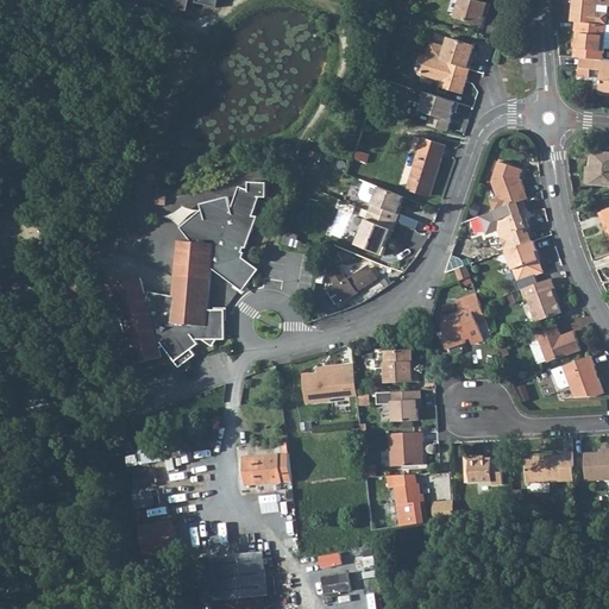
[(144,0),(145,1),(187,11),(189,0),(195,0),(195,2),(218,8),(219,0),(144,0)]
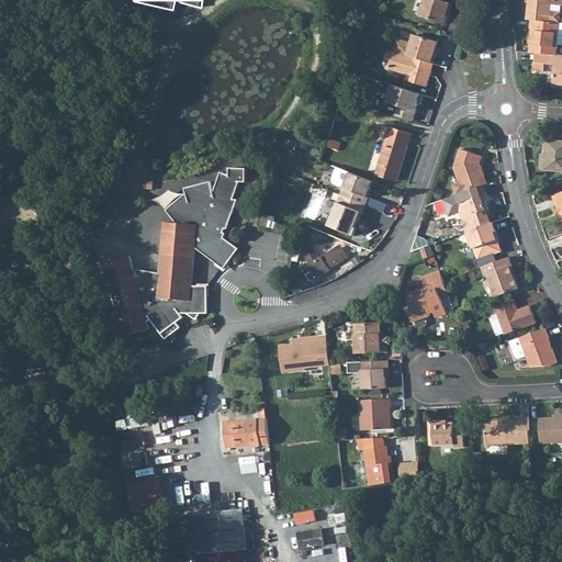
[(425,0),(420,17),(445,24),(447,15),(448,12),(450,12),(453,3),(439,0),(425,0)]
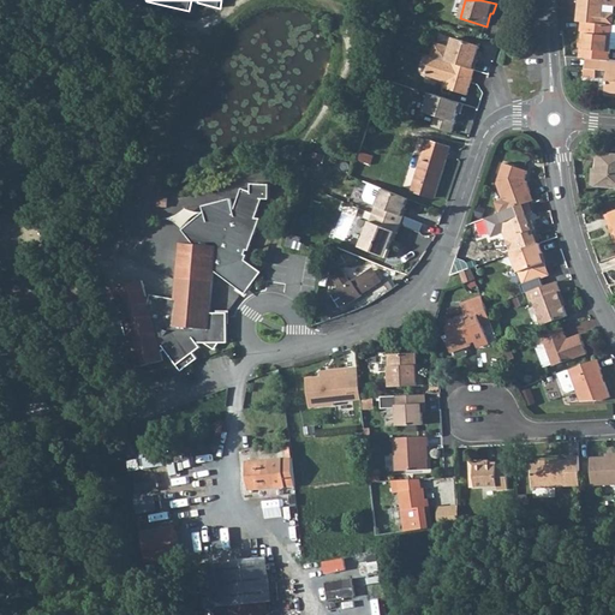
[(614,0),(579,0),(578,22),(581,22),(613,24),(614,15),(602,13),(603,3),(614,4),(614,0)]
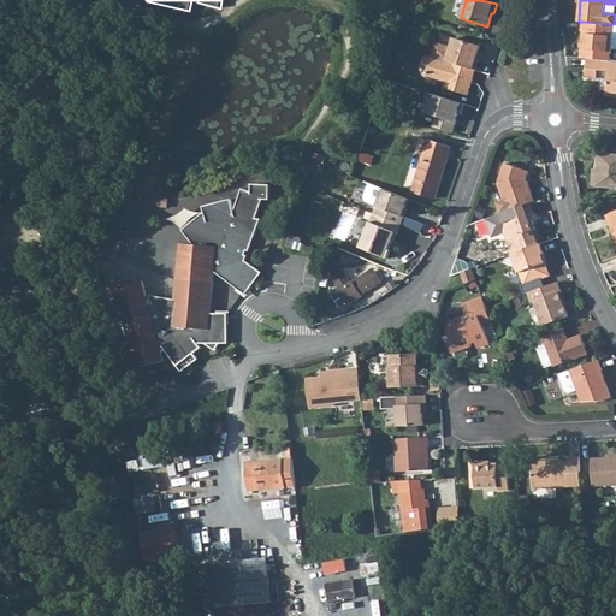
[(615,24),(614,24),(582,22),(582,31),(584,31),(584,40),(582,47),(581,58),(587,58),(610,60),(611,48),(615,48),(615,24)]
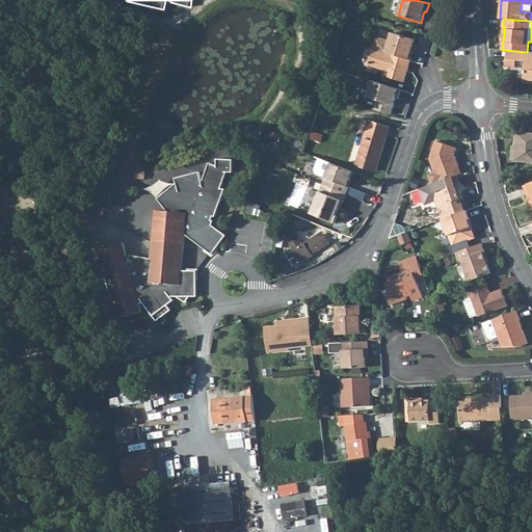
[(353,31),(346,29),(343,37),(350,41),(353,31)]
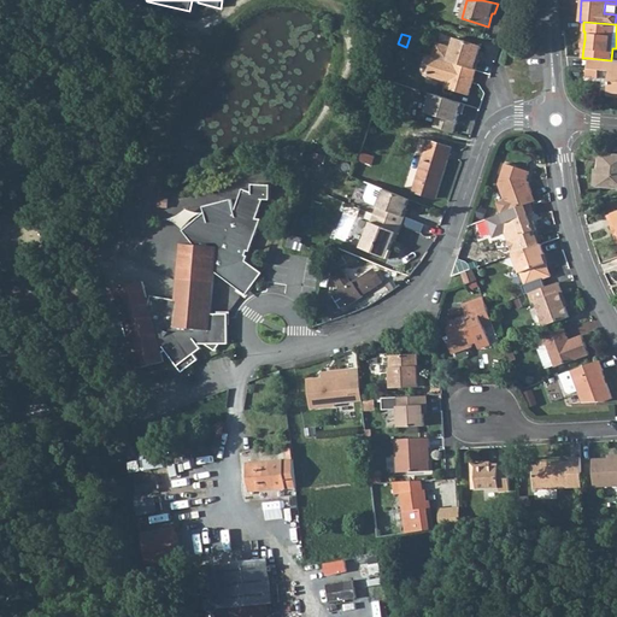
[(434,56),(477,70),(480,60),(479,59),(480,56),(482,46),(456,37),(452,48),(438,43),(434,56)]
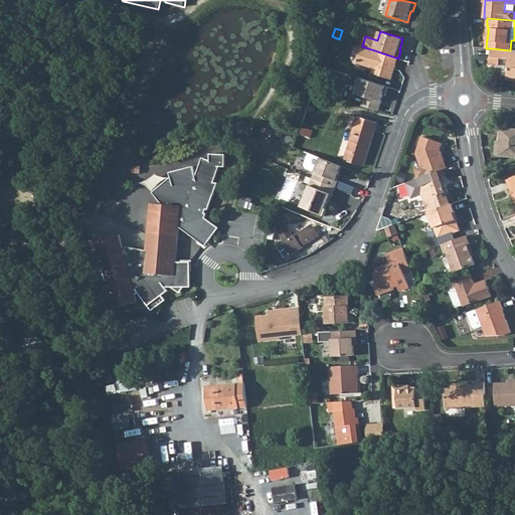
[(391,78),(398,58),(362,46),(356,62),(370,67),(370,66),(373,67),(372,73),(391,78)]
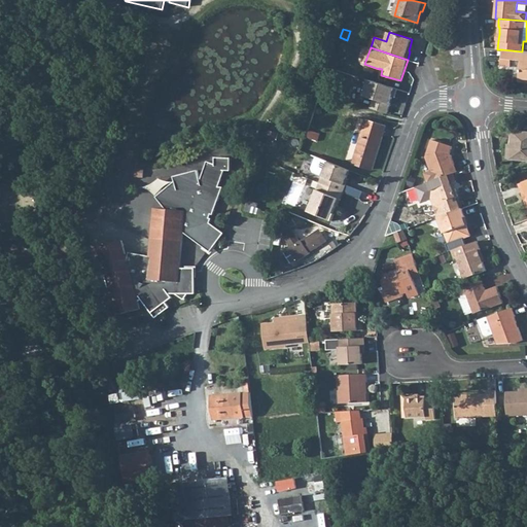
[(526,51),(522,51),(502,49),(501,66),(508,66),(508,59),(512,60),(521,61),(519,78),(526,79),(526,51)]
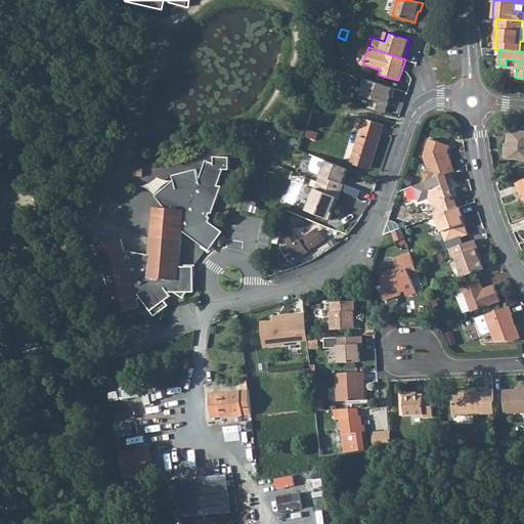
[(374,98),(370,107),(388,114),(397,88),(368,79),(363,94),(374,98)]
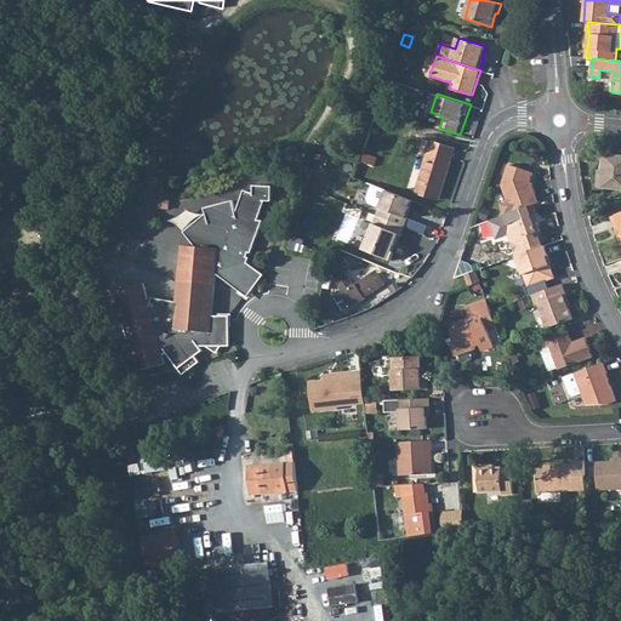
[(439,199),(455,148),(432,141),(415,192),(439,199)]
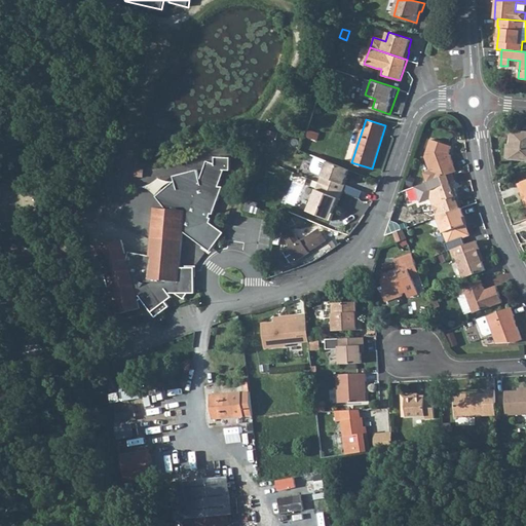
[(525,132),(513,130),(512,145),(510,159),(525,160),(525,132)]
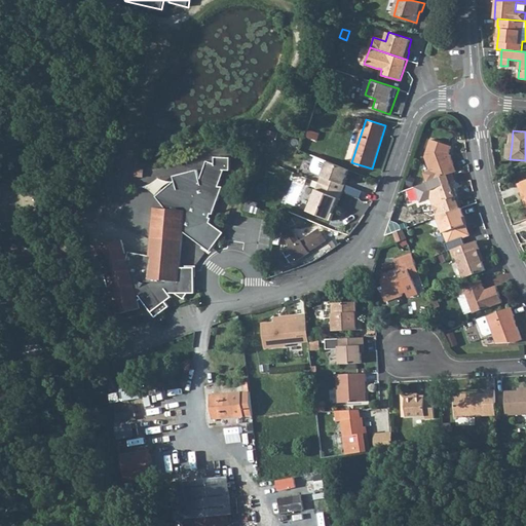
[(431,139),(425,156),(434,180),(452,173),(456,172),(450,152),(452,146),(431,139)]
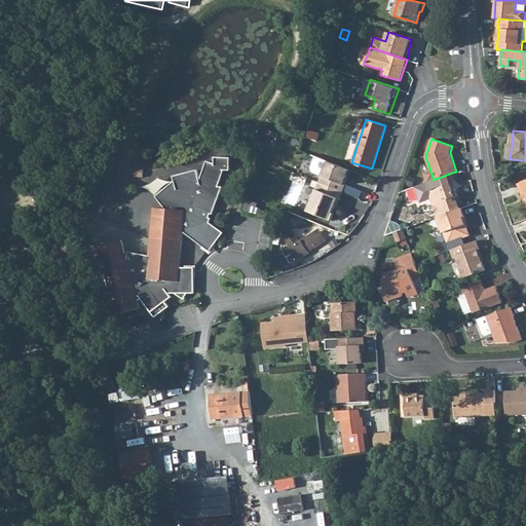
[(344,184),(349,170),(315,156),(311,167),(313,172),(323,175),(320,183),(310,204),(307,212),(331,221),(334,214),(332,213),(335,205),(338,199),(339,200),(343,192),(346,185),(344,184)]
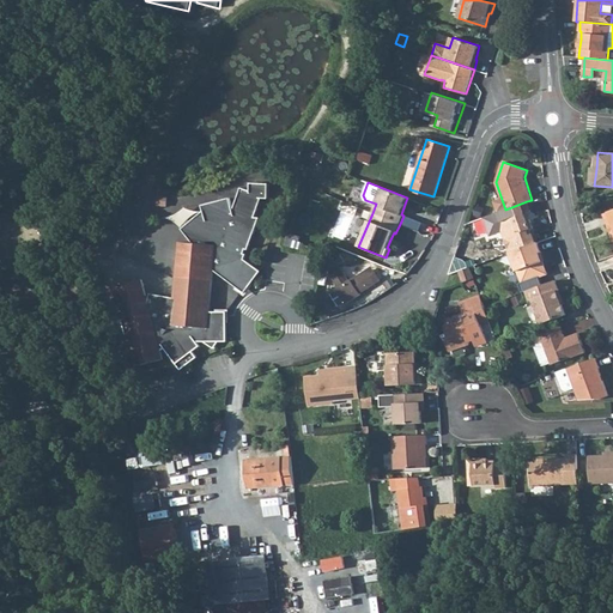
[(226,341),(226,321),(218,321),(218,311),(208,311),(212,269),(238,289),(244,281),(250,286),(261,271),(246,259),(247,254),(244,253),(247,249),(248,250),(260,217),(255,217),(262,199),(268,199),(269,183),(250,183),(250,190),(242,188),(234,210),(230,198),(202,205),(204,211),(182,229),(193,243),(180,242),(178,252),(180,252),(175,298),(150,293),(149,303),(141,279),(117,286),(126,319),(121,320),(126,335),(129,334),(138,366),(163,359),(161,351),(164,349),(181,370),(198,358),(193,352),(200,346),(196,343),(204,341),(214,349),(219,343),(226,341)]
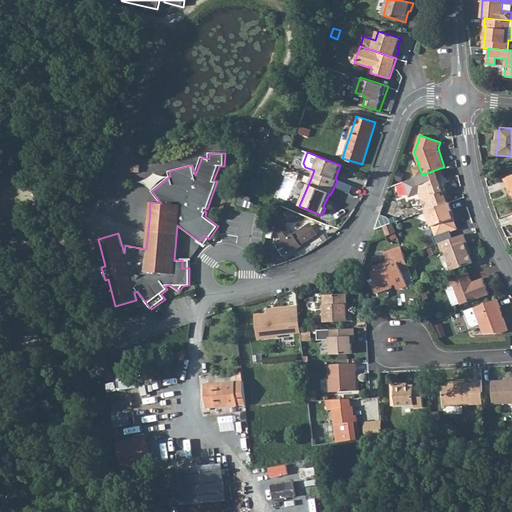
[(426,210),(427,210),(448,202),(446,195),(445,195),(443,191),(445,190),(440,177),(443,176),(440,168),(422,175),(416,177),(419,185),(417,185),(422,199),(428,202),(425,208),(426,210)]
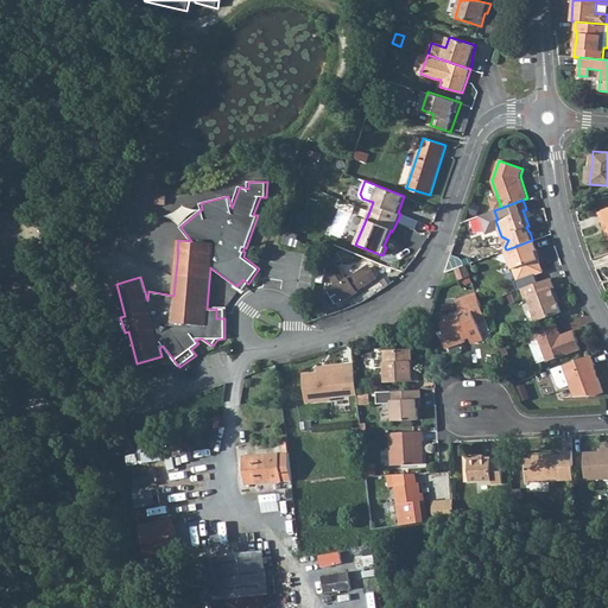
[(417,221),(400,214),(397,222),(412,229),(417,221)]
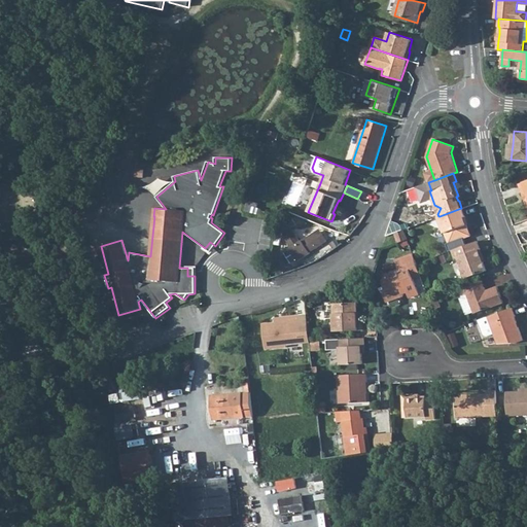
[(245,211),(259,214),(261,209),(257,208),(258,204),(247,201),(245,211)]
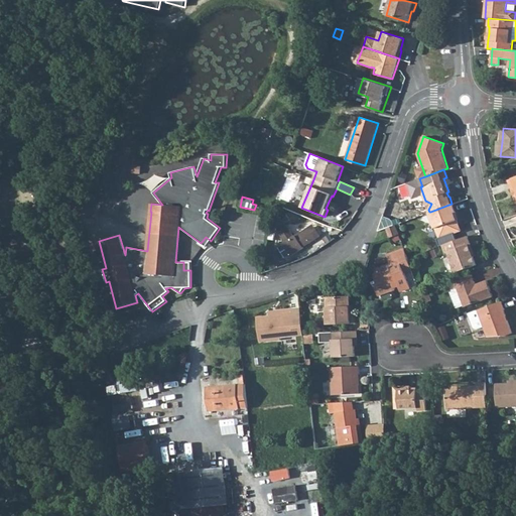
[(457,213),(453,204),(452,204),(430,212),(435,228),(436,228),(440,238),(461,230),(455,213),(457,213)]
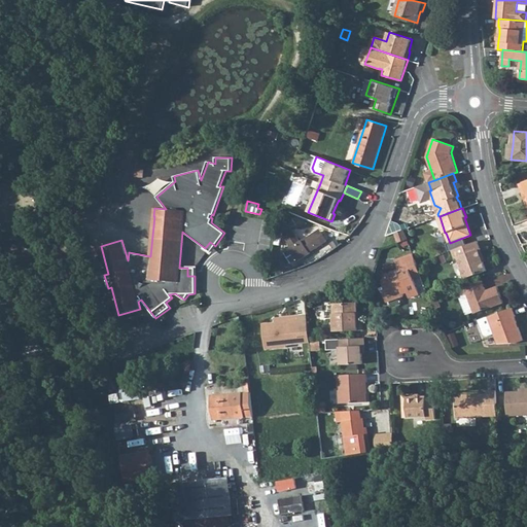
[(391,220),(386,236),(390,235),(395,233),(401,231),(399,225),(397,222),(391,220)]
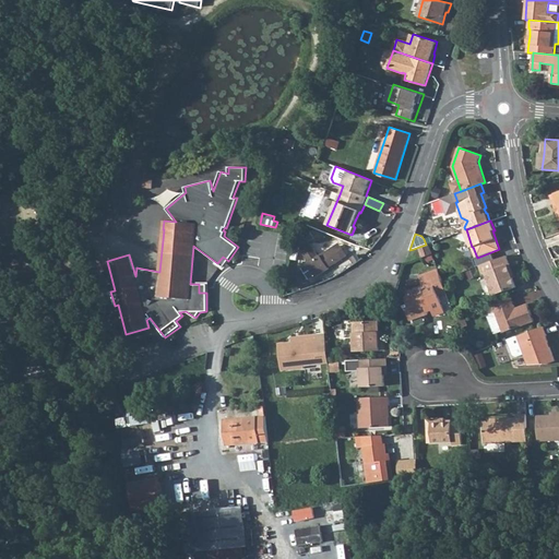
[(301,268),(310,281),(347,254),(340,242),(319,257),(310,244),(301,249),(310,262),(301,268)]
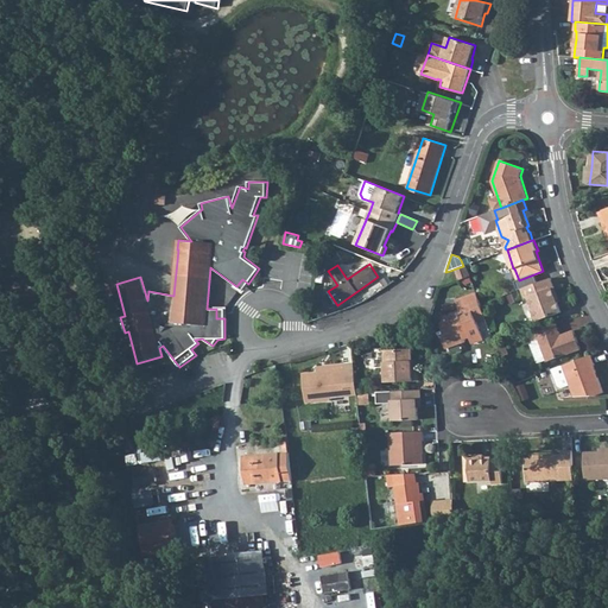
[(470,276),(466,265),(463,266),(456,268),(460,279),(470,276)]
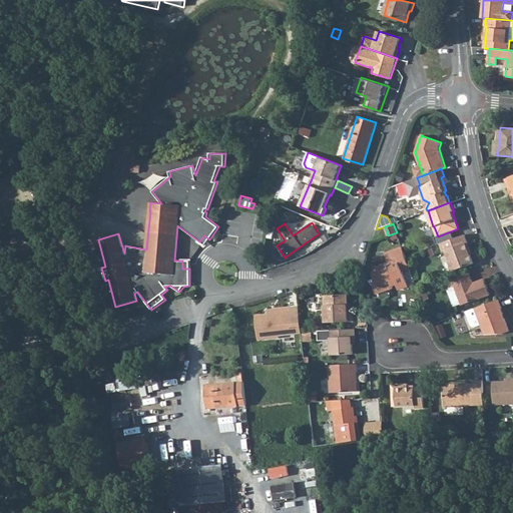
[(468,242),(465,234),(440,243),(443,251),(446,250),(453,271),(474,264),(466,243),(468,242)]
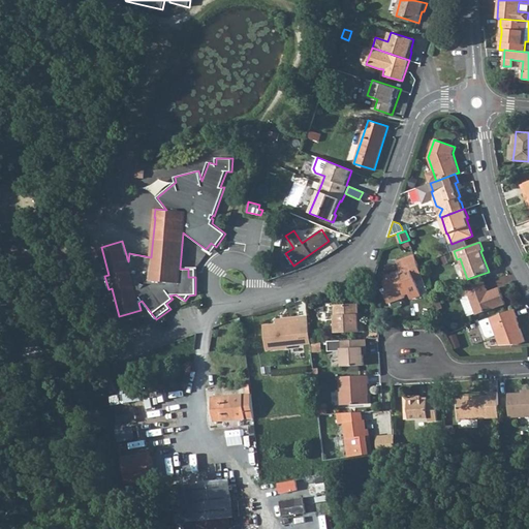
[(211,243),(206,249),(211,253),(216,247),(211,243)]
